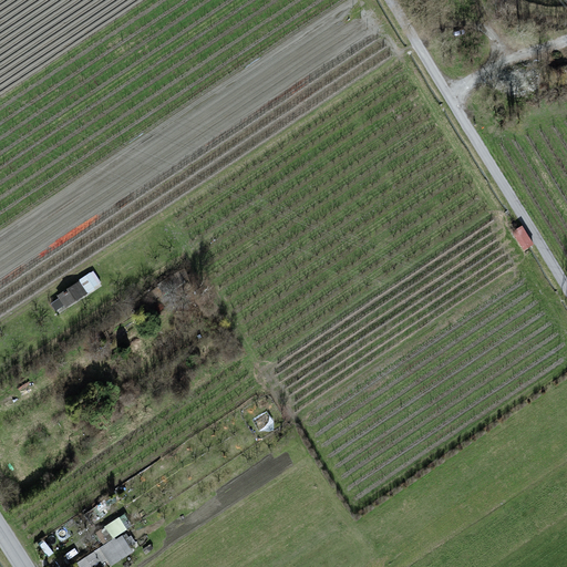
[(532,244),(522,227),(514,232),(524,248),(532,244)]
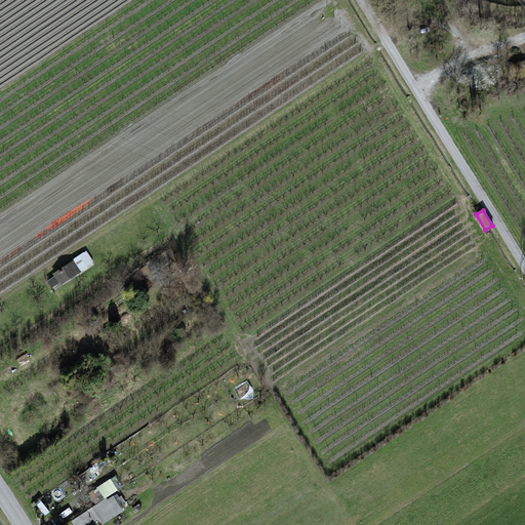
[(153,272),(170,260),(165,252),(148,264),(153,272)]
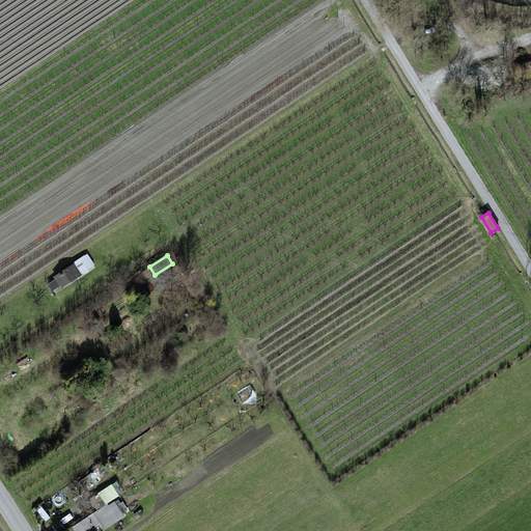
[(94,267),(87,256),(55,277),(56,279),(49,284),(55,292),(94,267)]
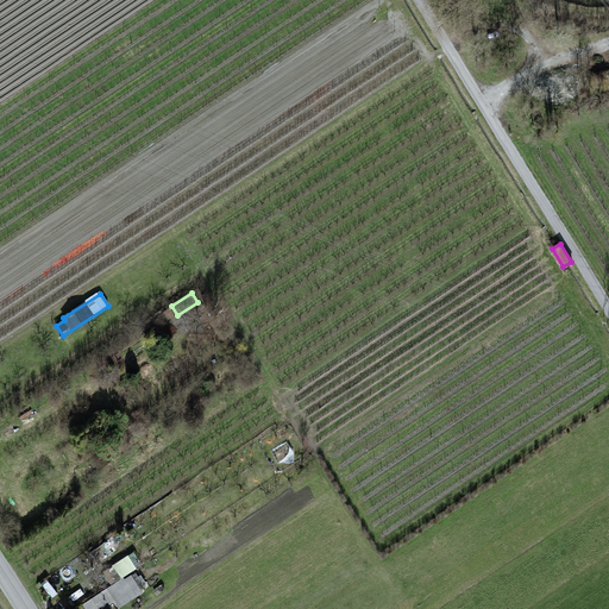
[(136,569),(127,557),(114,565),(123,577),(136,569)]
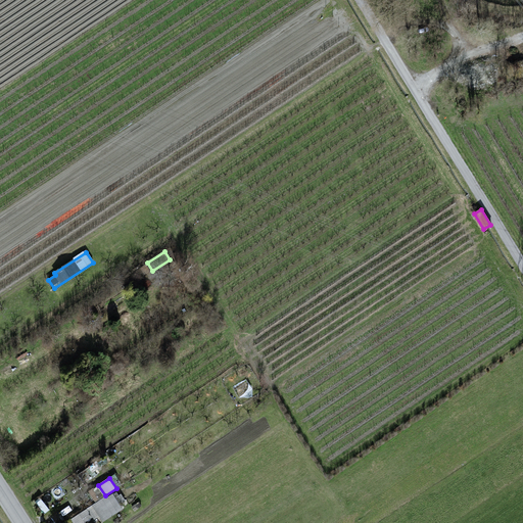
[(103,520),(121,508),(112,495),(108,498),(106,496),(72,519),(74,522),(84,522),(84,521),(93,515),(95,518),(100,515),(103,520)]
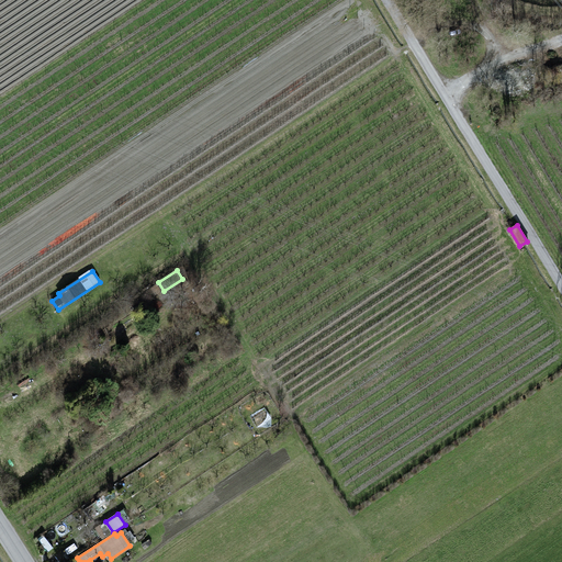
All buildings are outlined.
